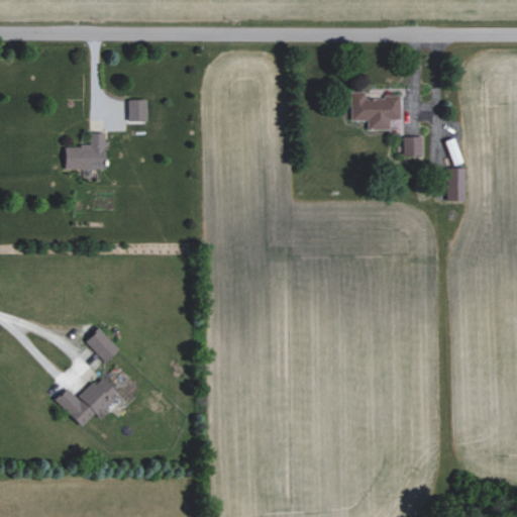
[(349,120),(366,119),(367,129),(391,128),(390,119),(401,119),(400,96),(365,97),(365,91),(348,92),(349,120)]
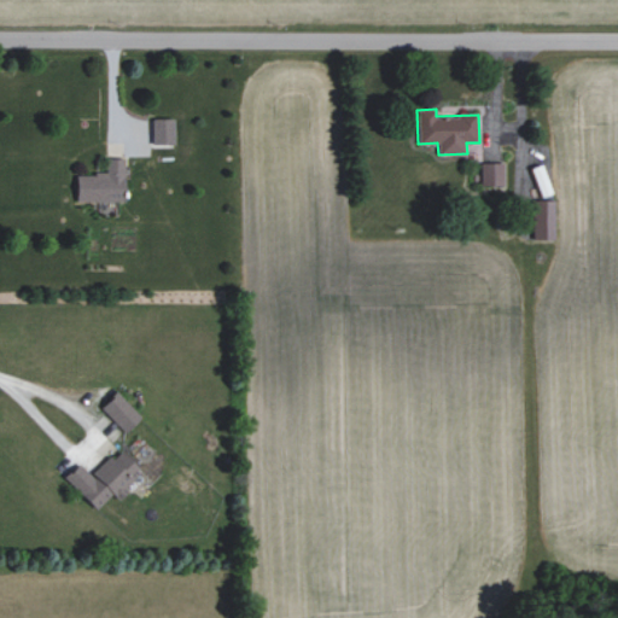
[(152,146),(175,145),(174,118),(152,118),(152,146)]
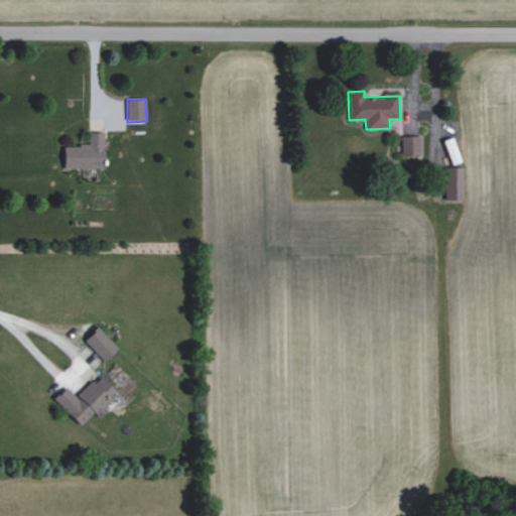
[(104,132),(89,132),(89,144),(63,145),(63,168),(105,167),(104,132)]
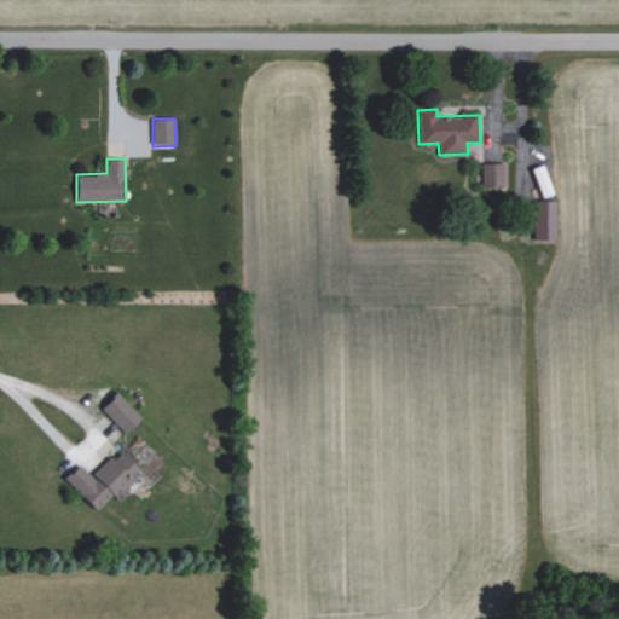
[(481,185),(505,185),(505,162),(481,163),(481,185)]
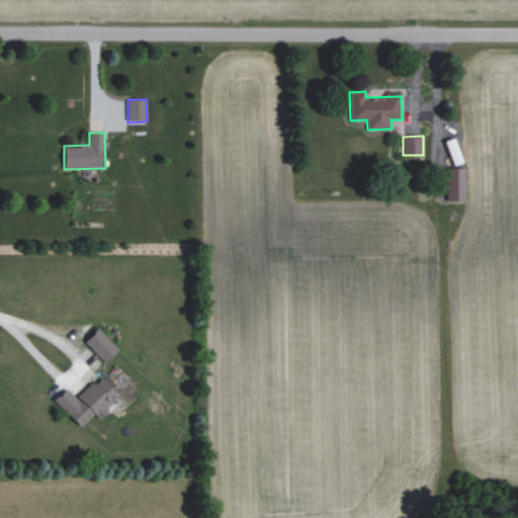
[(466,200),(465,167),(440,167),(441,187),(446,187),(447,200),(466,200)]
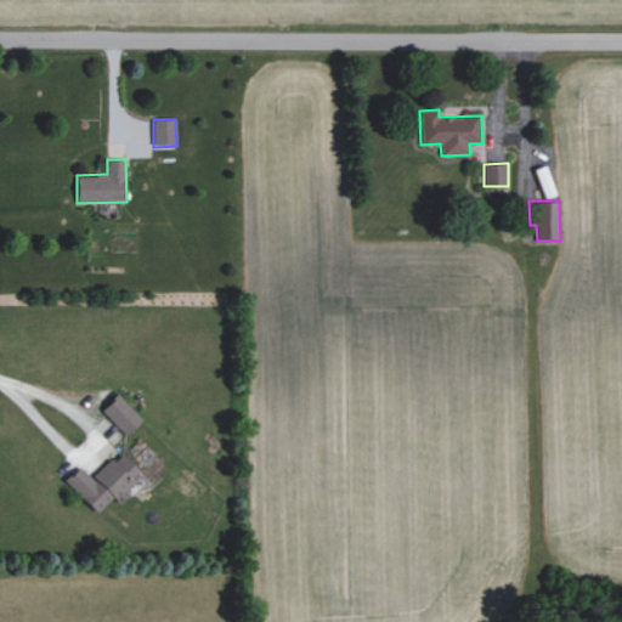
[(142,419),(117,394),(101,410),(125,435),(142,419)]
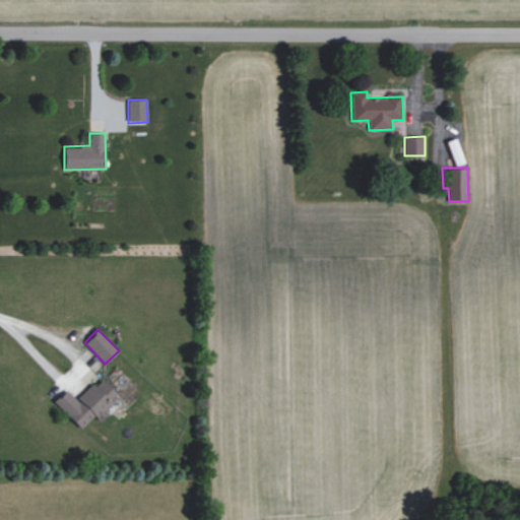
[(54,402),(81,429),(93,414),(98,418),(120,397),(100,377),(77,400),(66,389),(54,402)]
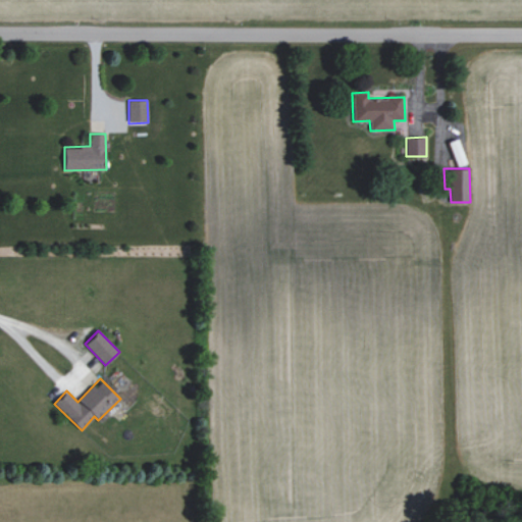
All buildings are outlined.
